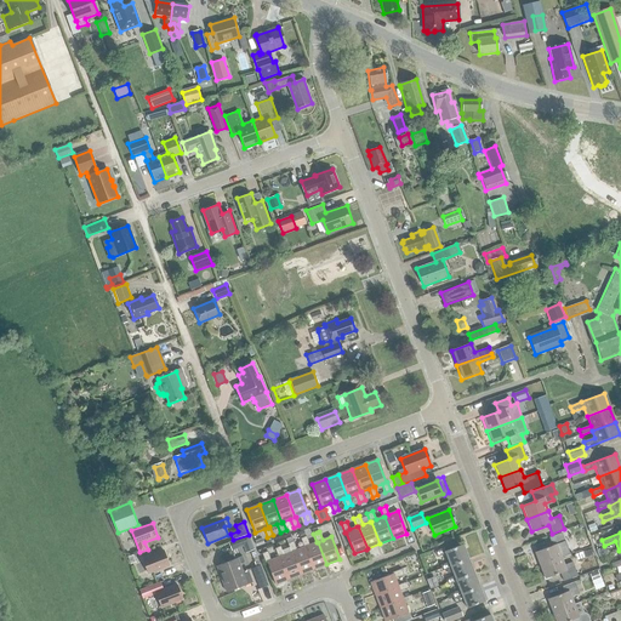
[(535,553),(540,567),(562,558),(558,550),(567,547),(562,534),(548,539),(552,547),(535,553)]
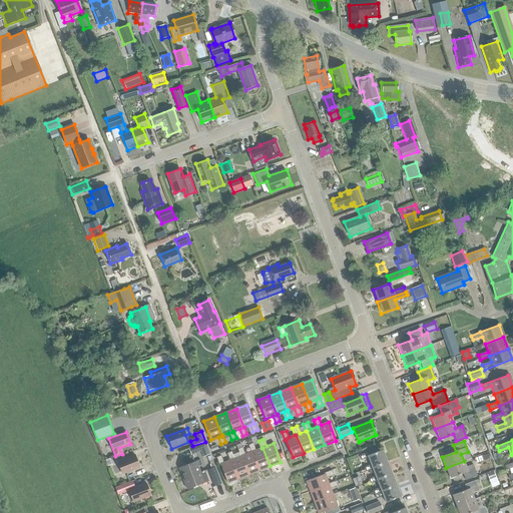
[(209,455),(205,442),(188,449),(191,455),(192,458),(197,457),(196,453),(201,451),(203,457),(209,455)]
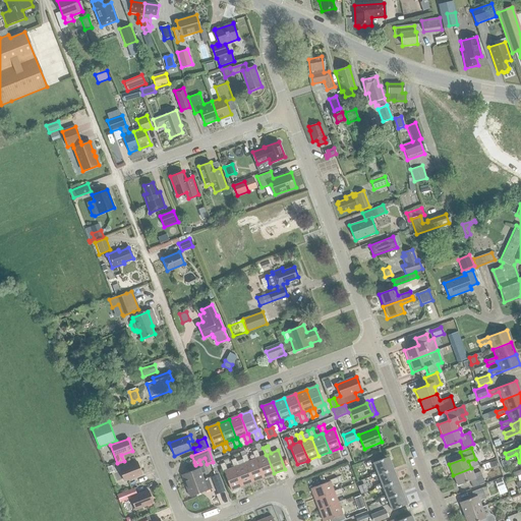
[(264,477),(274,473),(267,455),(266,455),(259,457),(256,450),(252,452),(254,459),(255,459),(264,477)]
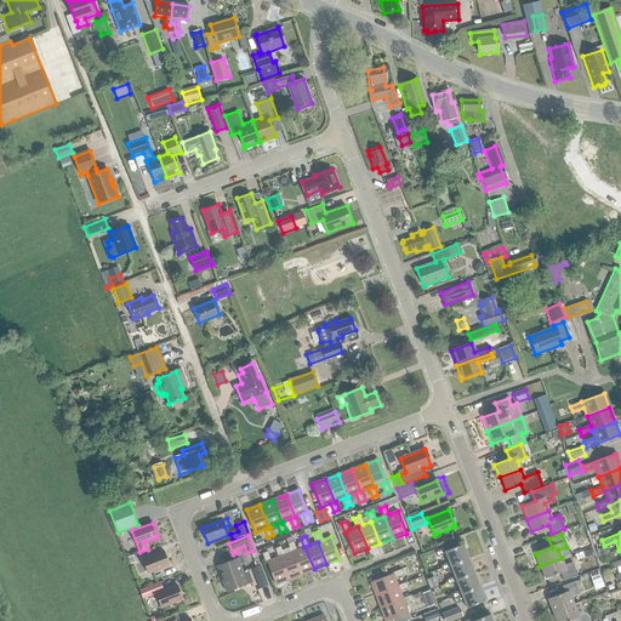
[(301,574),(314,569),(305,547),(303,547),(297,550),(294,542),(288,545),(291,552),(292,552),(301,574)]
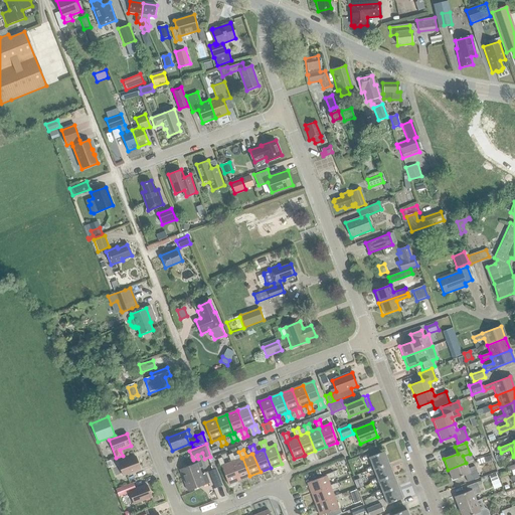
[(368,455),(361,458),(362,463),(370,460),(372,467),(373,470),(388,464),(383,452),(369,458),(368,455)]
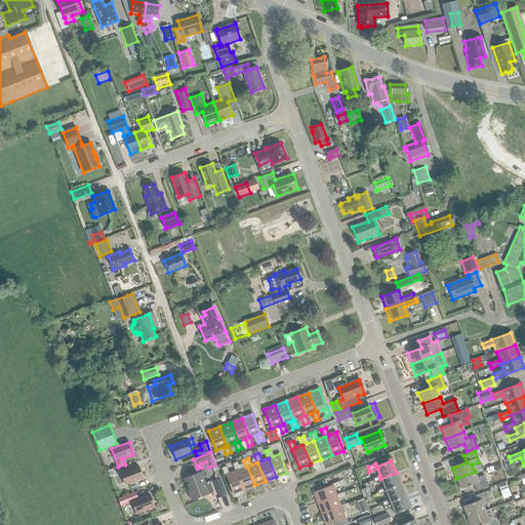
[(243,489),(254,485),(247,467),(246,467),(240,470),(237,462),(233,465),(235,471),(236,471),(243,489)]
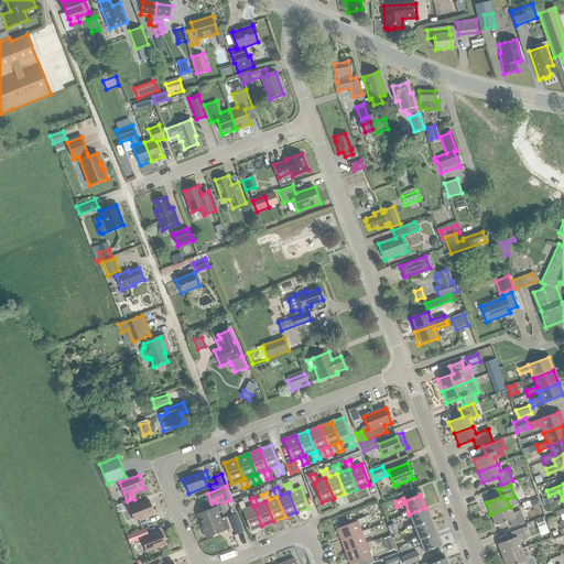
[(537,499),(530,501),(532,508),(539,506),(537,499)]
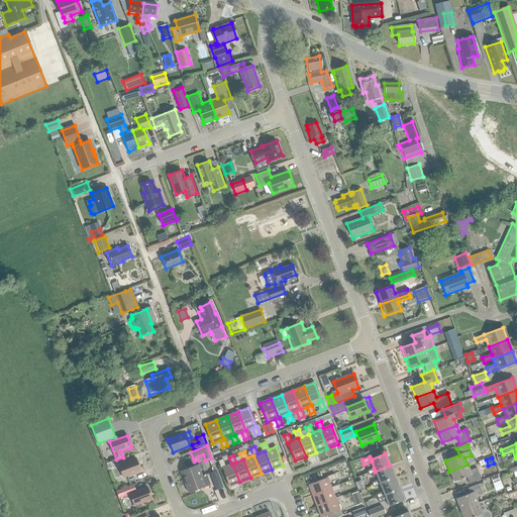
[(510,475),(516,472),(516,457),(515,458),(516,464),(516,467),(508,470),(510,475)]
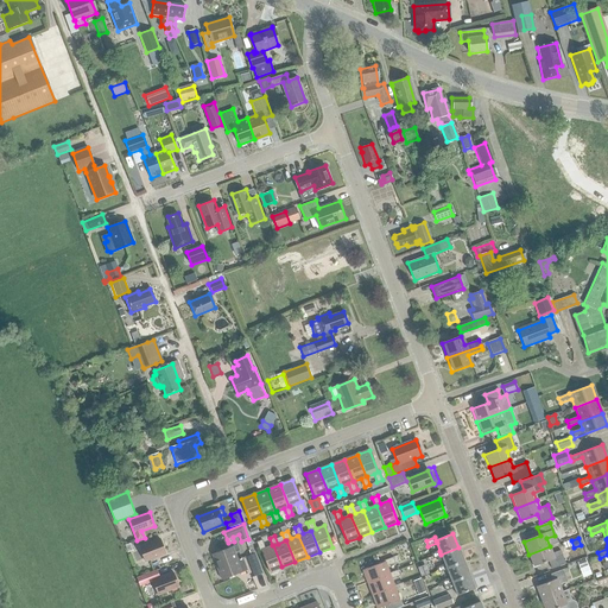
[(140,548),(145,562),(165,553),(160,539),(140,548)]
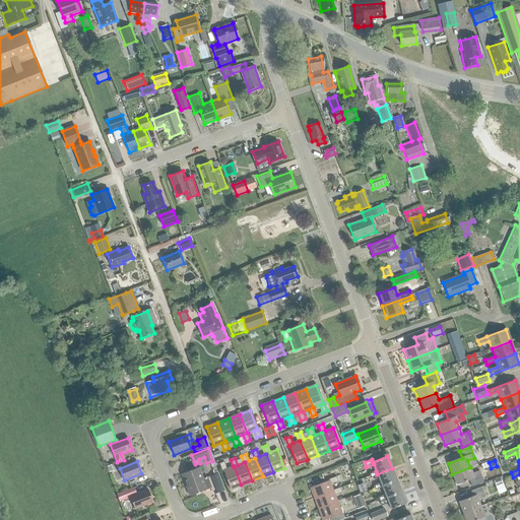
[(231,490),(241,484),(234,466),(233,466),(226,469),(224,462),(219,464),(222,471),(223,471),(231,490)]
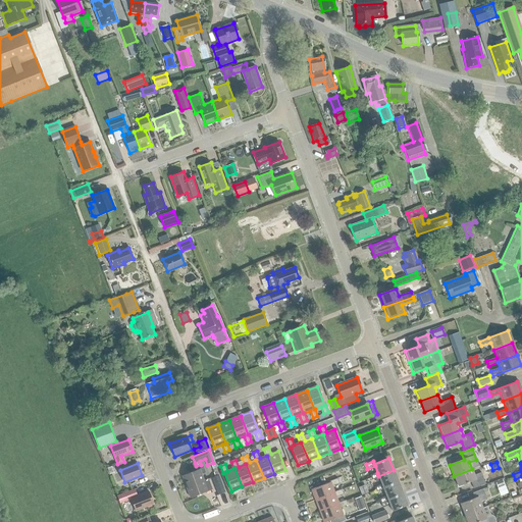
[(181,476),(186,487),(204,480),(201,474),(205,473),(204,468),(181,476)]
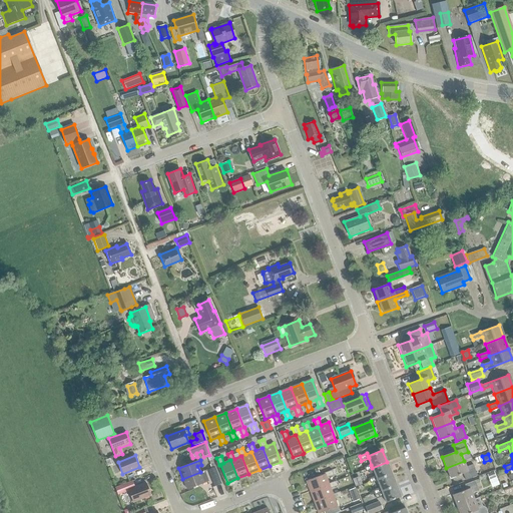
[(464,461),(446,468),(449,478),(462,474),(464,481),(477,476),(473,465),(466,467),(464,461)]
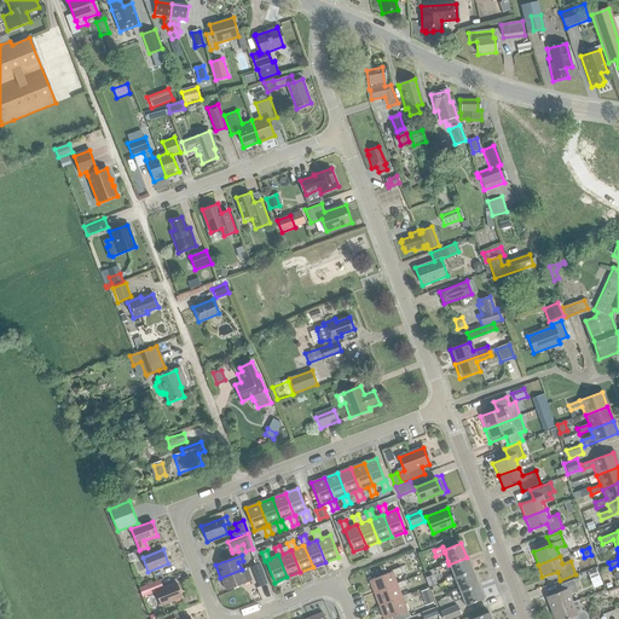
[(453,574),(455,578),(473,572),(467,557),(449,565),(447,561),(439,565),(441,570),(445,568),(446,573),(452,571),(453,574)]
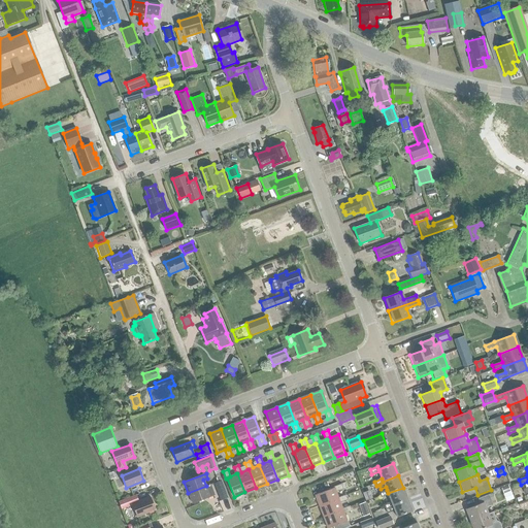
[(215,484),(221,501),(228,498),(221,482),(215,484)]
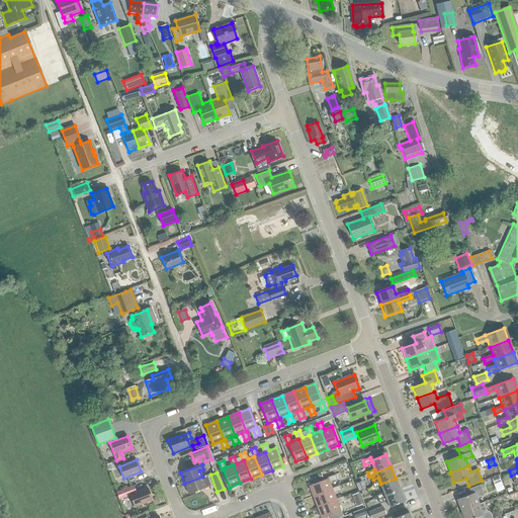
[(184,484),(189,494),(210,486),(206,475),(202,477),(184,484)]
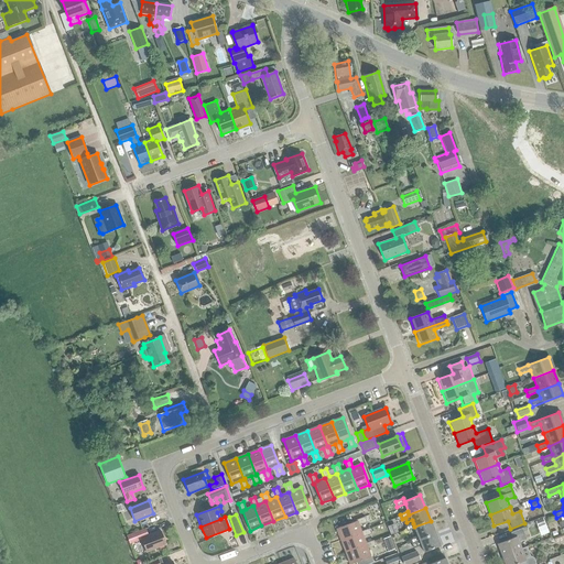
[(340,541),(361,533),(361,532),(358,525),(366,522),(365,517),(356,520),(356,521),(336,529),(340,541)]
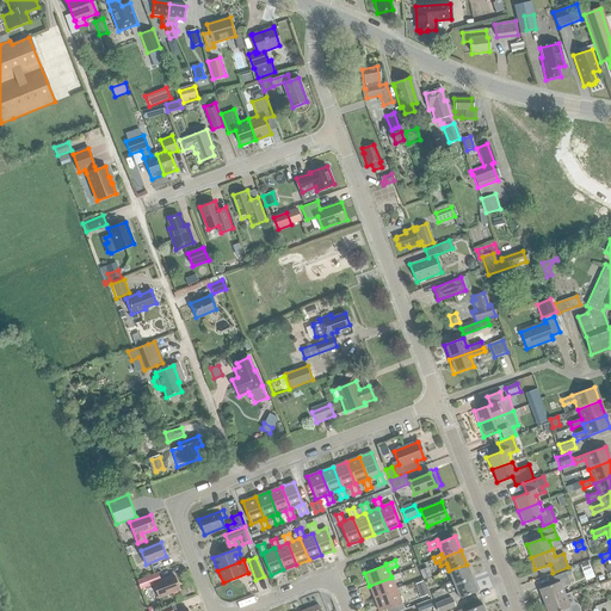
[(588,562),(580,565),(582,572),(591,568),(588,562)]
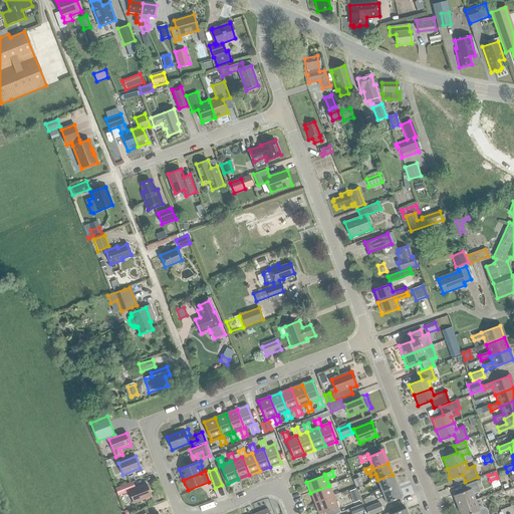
[(376,477),(369,480),(370,485),(378,482),(380,489),(382,492),(397,486),(393,475),(377,480),(376,477)]
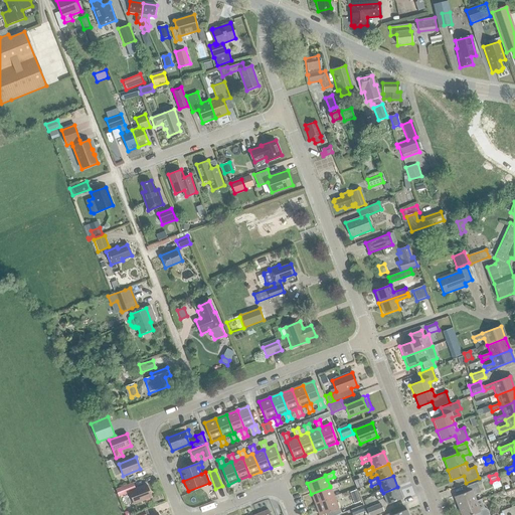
[(337,483),(330,486),(330,487),(311,494),(316,505),(334,498),(334,496),(331,490),(339,488),(337,483)]
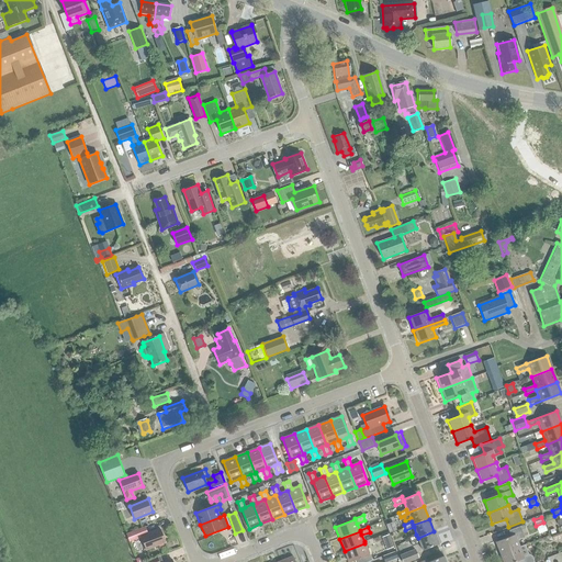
[(495,542),(499,554),(519,547),(516,540),(524,537),(519,527),(508,531),(510,537),(495,542)]
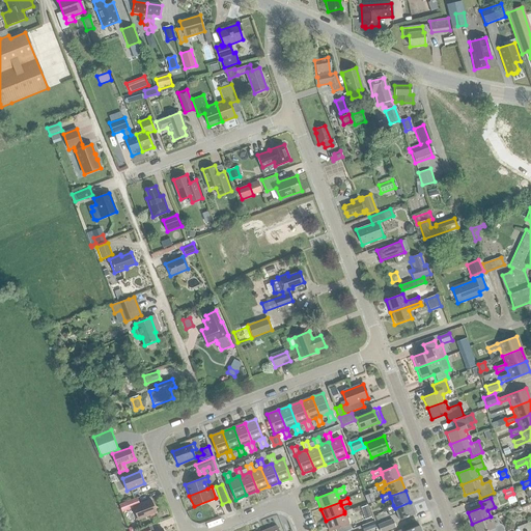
[(133,507),(138,520),(156,512),(150,500),(133,507)]
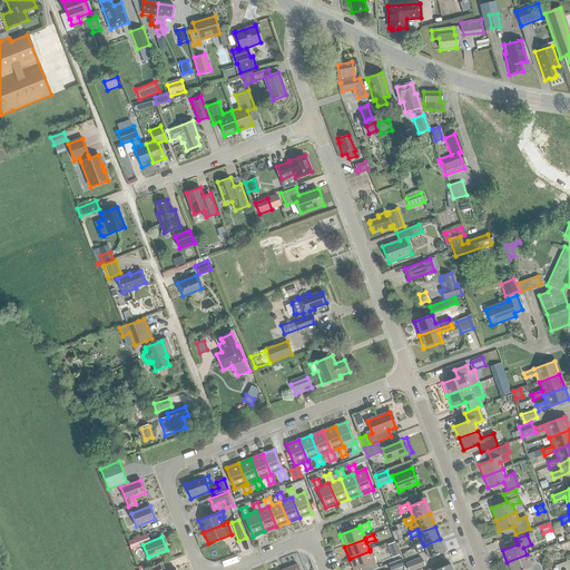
[(419,556),(426,552),(429,559),(445,552),(440,539),(424,546),(422,542),(414,546),(419,556)]
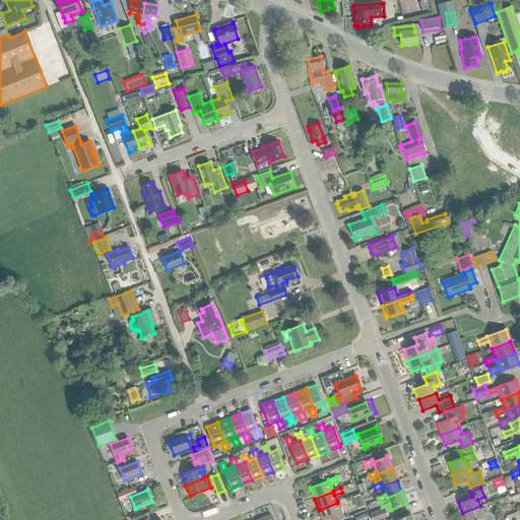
[(364,507),(360,495),(353,497),(358,509),(364,507)]
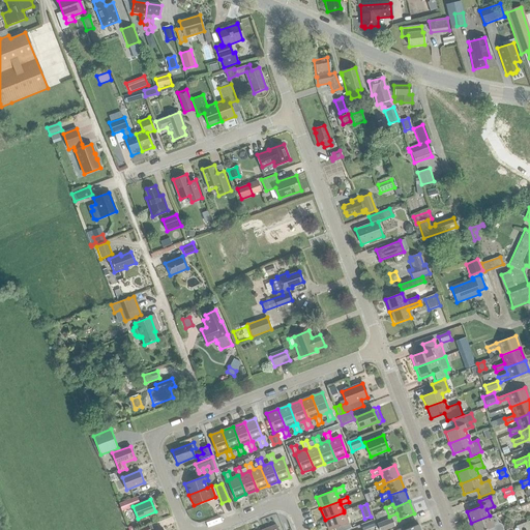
[(217,517),(214,507),(204,510),(208,520),(217,517)]
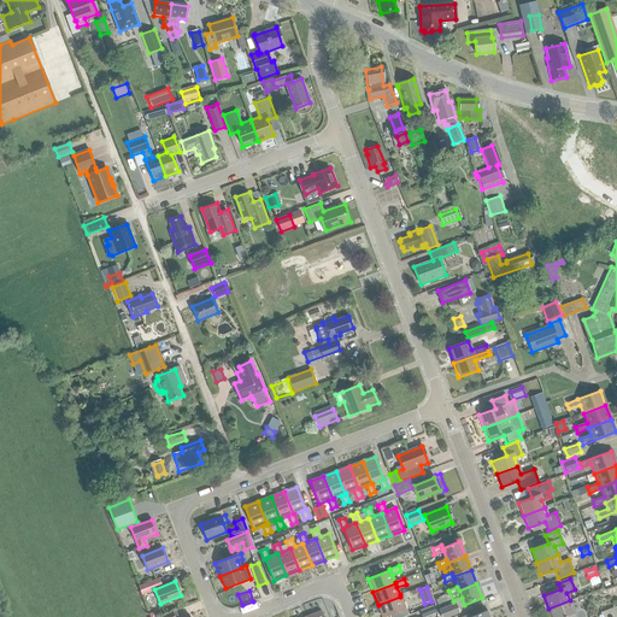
[(411,597),(409,592),(400,594),(400,597),(378,605),(382,616),(385,616),(389,616),(404,616),(407,616),(401,600),(411,597)]
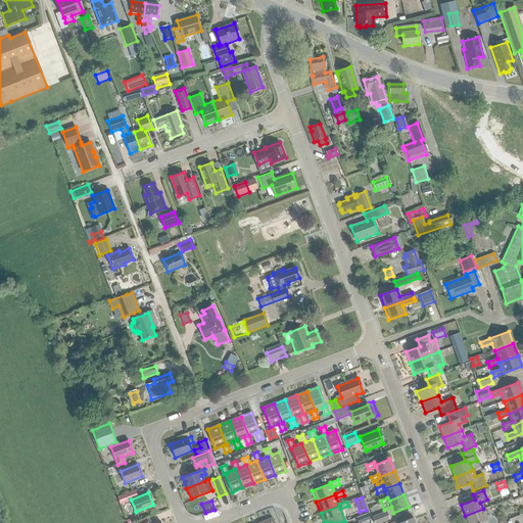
[(483,509),(465,516),(468,522),(479,522),(481,522),(496,522),(494,517),(491,516),(488,508),(483,509)]
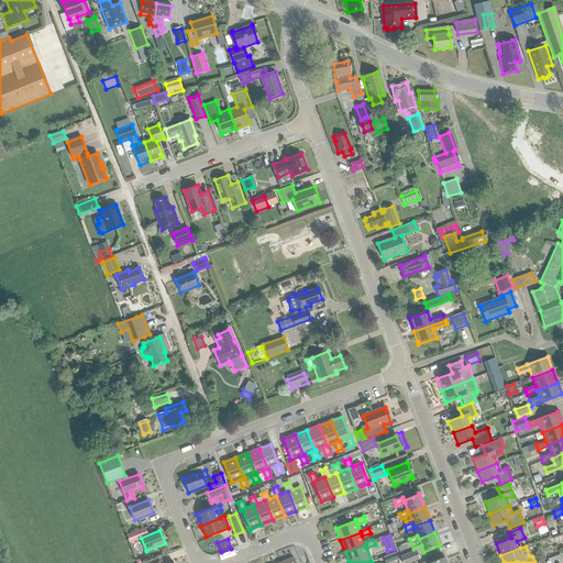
[(403,562),(408,562),(419,559),(416,551),(400,556),(403,562)]
